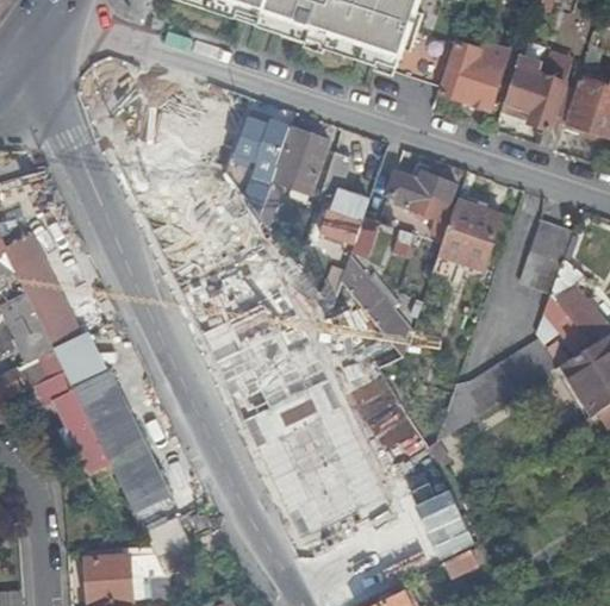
[(180,0),(440,87),(470,2),(462,0),(180,0)]
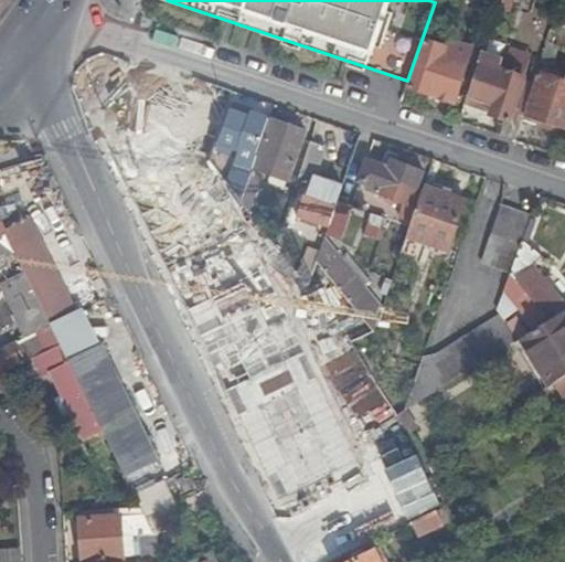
[(425,38),(408,85),(454,102),(472,48),(452,41),(450,46),(425,38)]
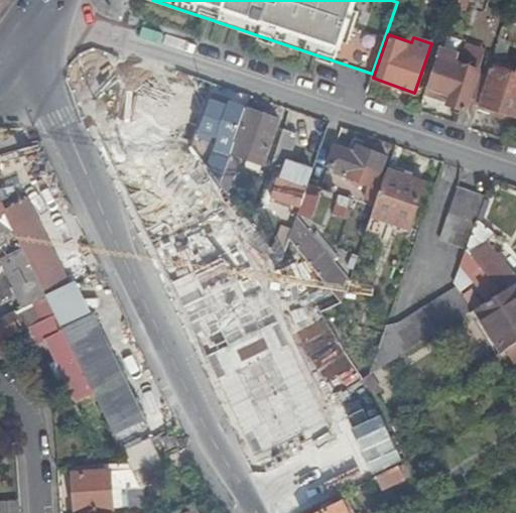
[(450,94),(447,104),(465,110),(479,70),(439,56),(429,87),(450,94)]
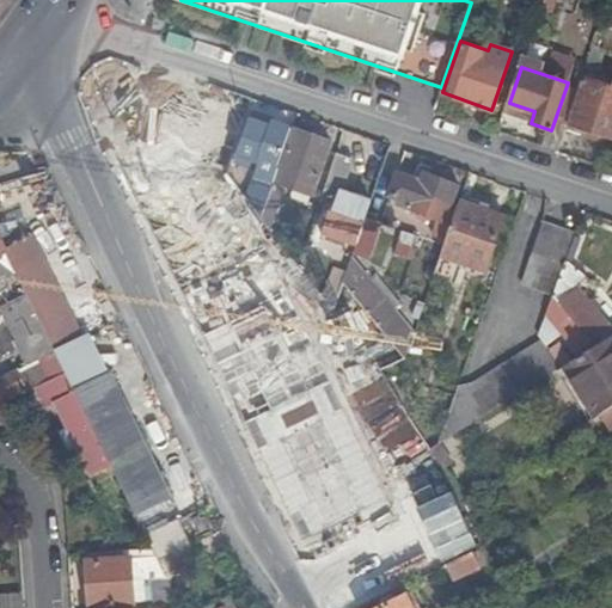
[(581,75),(567,122),(611,136),(611,81),(609,86),(581,75)]
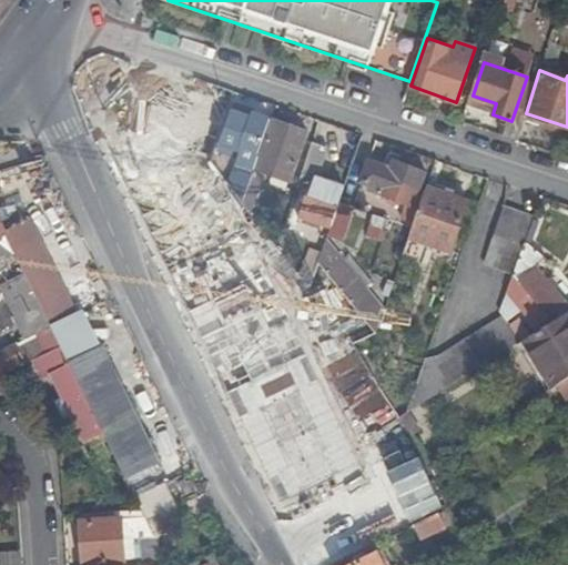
[(202,147),(212,151),(222,123),(219,122),(226,100),(188,87),(175,124),(189,129),(192,120),(209,125),(202,147)]
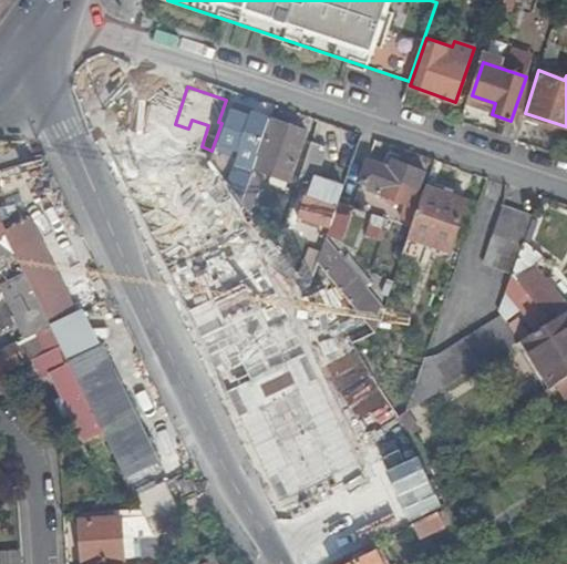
[(157,111),(171,118),(177,95),(167,90),(157,111)]
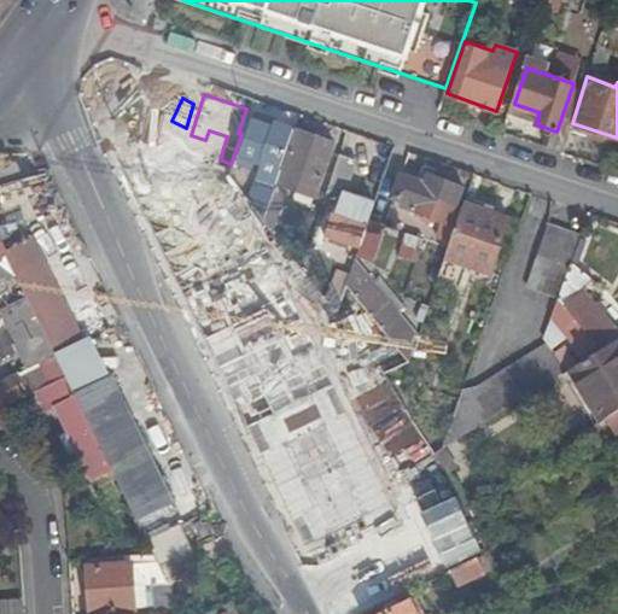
[(193,104),(186,128),(198,105),(193,104)]
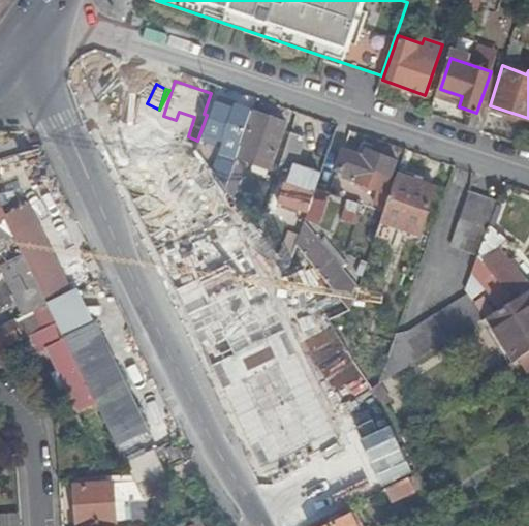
[(437,99),(459,106),(462,96),(440,89),(437,99)]
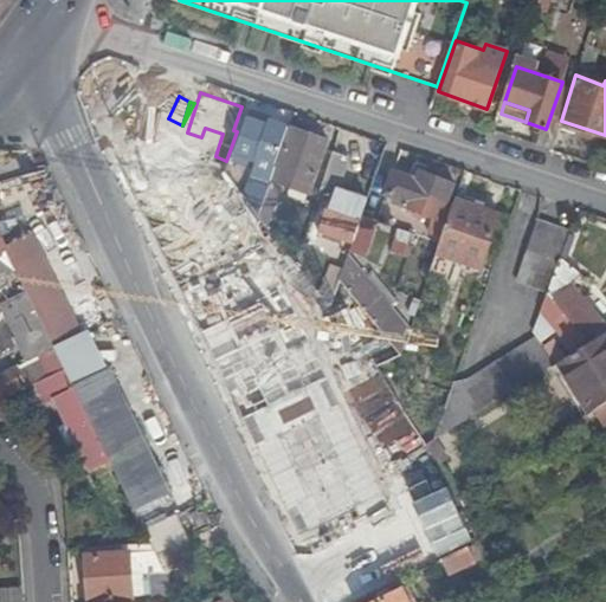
[(249,108),(246,114),(266,122),(269,116),(269,115),(249,108)]
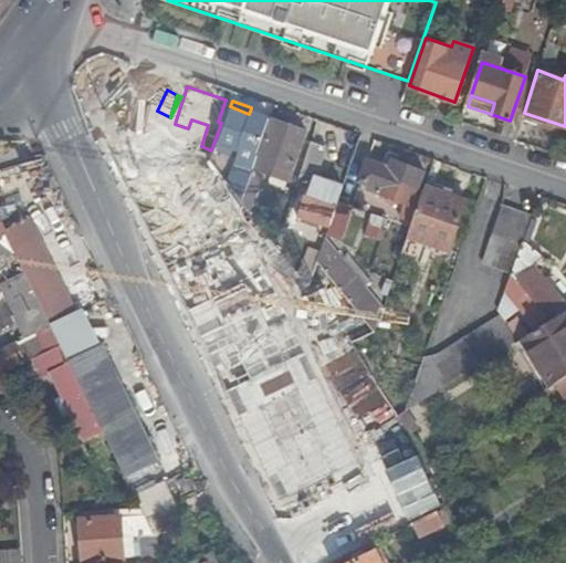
[(245,188),(252,169),(253,165),(258,153),(255,153),(269,115),(251,108),(249,114),(230,106),(219,139),(229,143),(227,149),(241,155),(233,175),(230,177),(241,191),(245,188)]
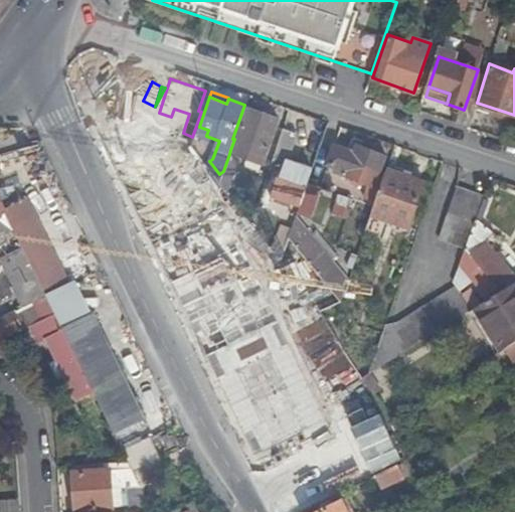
[(279,117),(246,106),(234,139),(230,150),(264,161),(279,117)]
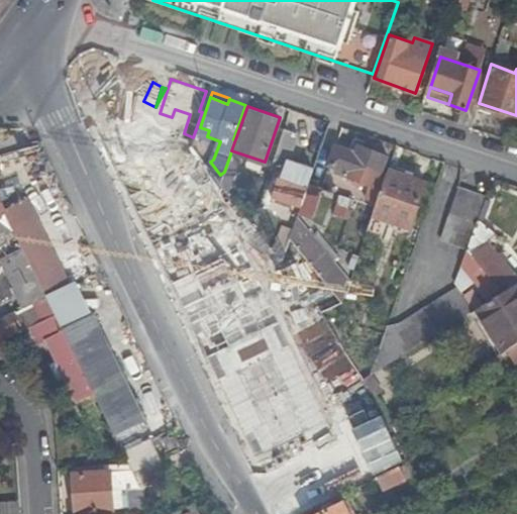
[(283,127),(269,169),(282,173),(275,194),(300,203),(308,182),(312,169),(288,160),(297,132),(283,127)]
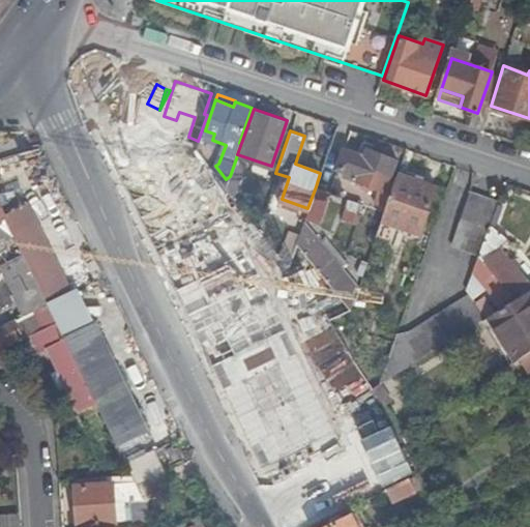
[(377,151),(372,149),(366,147),(363,155),(344,147),(336,168),(356,175),(355,178),(385,189),(396,158),(377,151)]
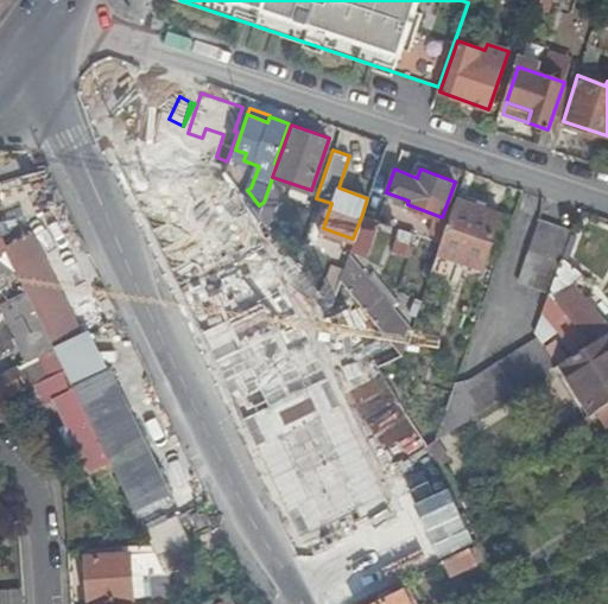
[(259,216),(268,228),(283,185),(271,182),(264,202),(259,216)]
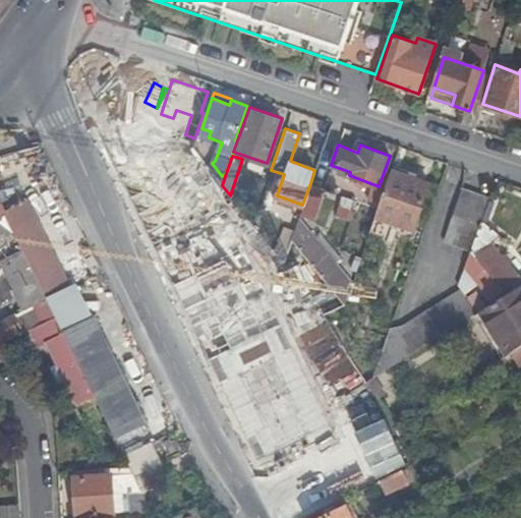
[(427,182),(390,169),(374,214),(412,227),(427,182)]
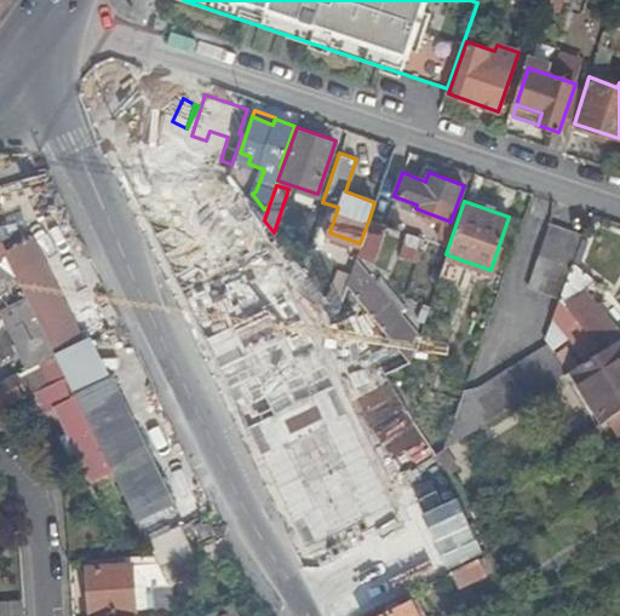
[(369,218),(360,243),(357,252),(373,257),(384,223),(369,218)]
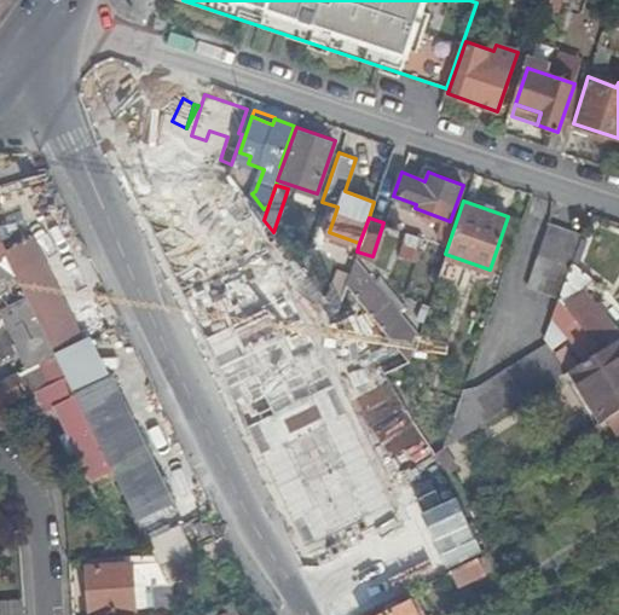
[(560,294),(571,261),(580,233),(548,221),(527,282),(560,294)]
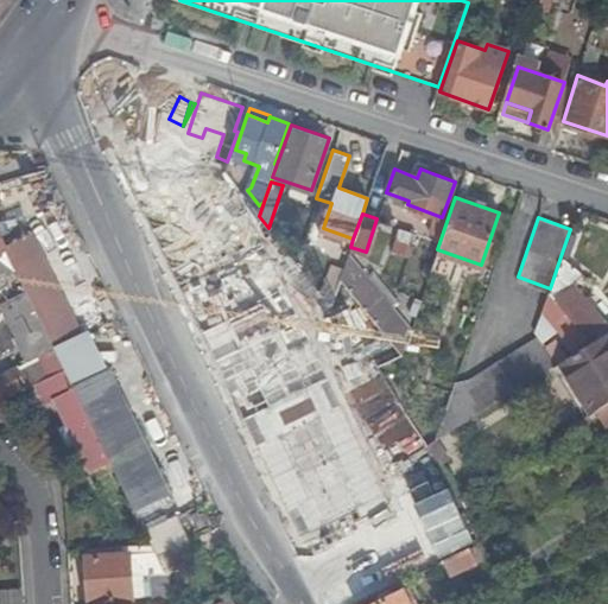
[(399,227),(397,236),(400,237),(397,250),(410,254),(417,233),(399,227)]
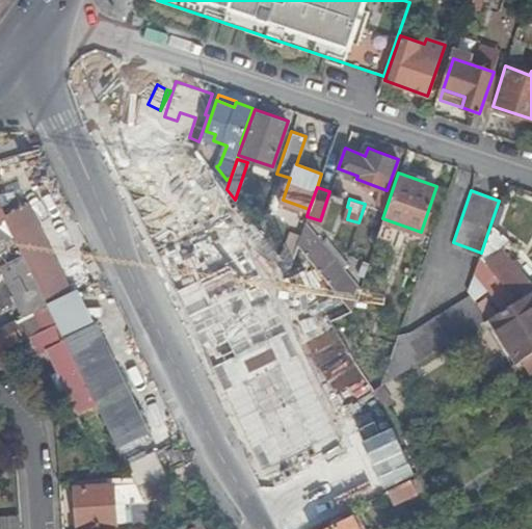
[(16,233),(6,214),(0,201),(0,250),(0,252),(16,233)]
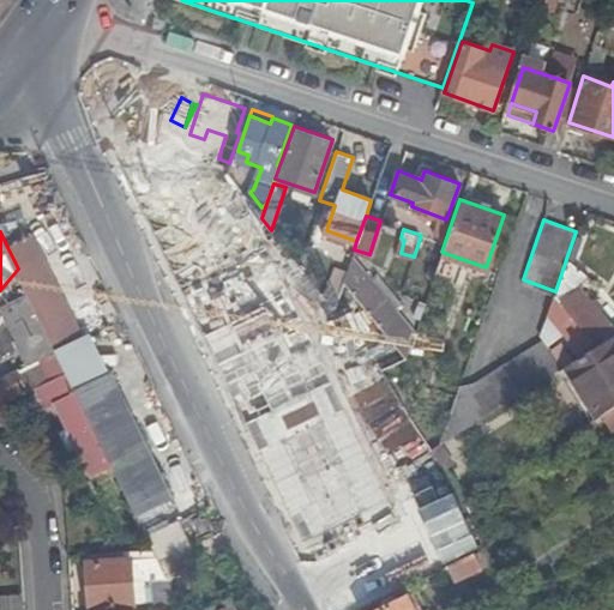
[(56,350),(58,351),(83,337),(34,234),(7,247),(18,269),(29,291),(56,350)]
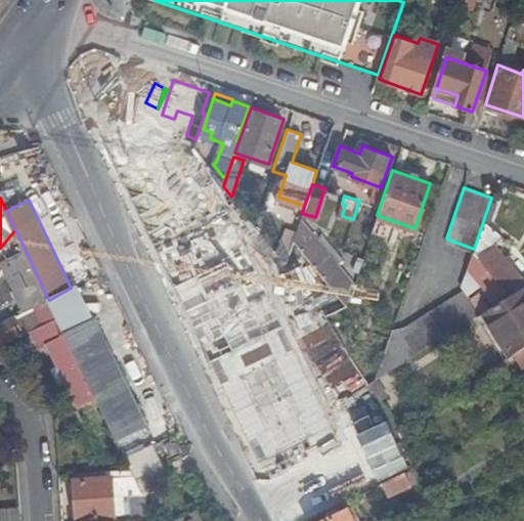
[(299,221),(293,240),(346,304),(353,285),(337,266),(314,240),(299,221)]
